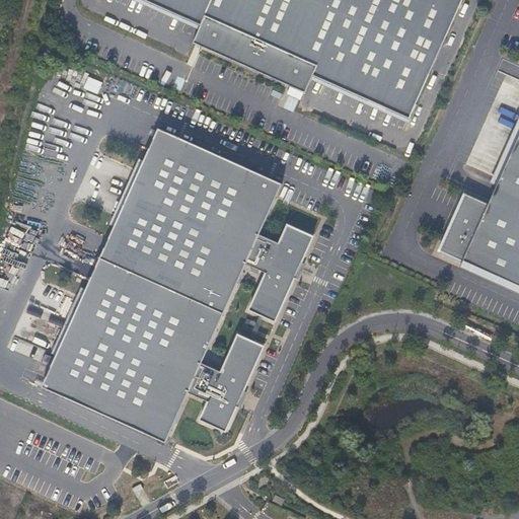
[(143,0),(200,25),(192,43),(303,92),(311,75),(408,119),(460,0),(143,0)]
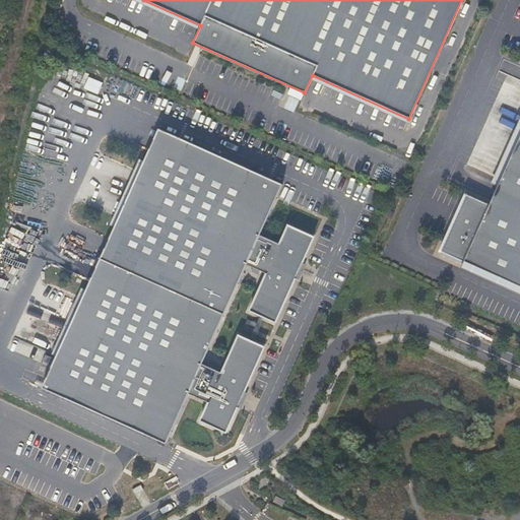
[(201,364),(246,265),(265,273),(248,311),(275,323),(314,237),(286,224),(278,244),(263,237),(259,235),(281,185),(157,129),(147,150),(138,171),(117,217),(108,238),(89,278),(81,299),(41,389),(166,445),(188,394),(207,402),(198,421),(225,434),(264,347),(237,335),(220,373),(201,364)]
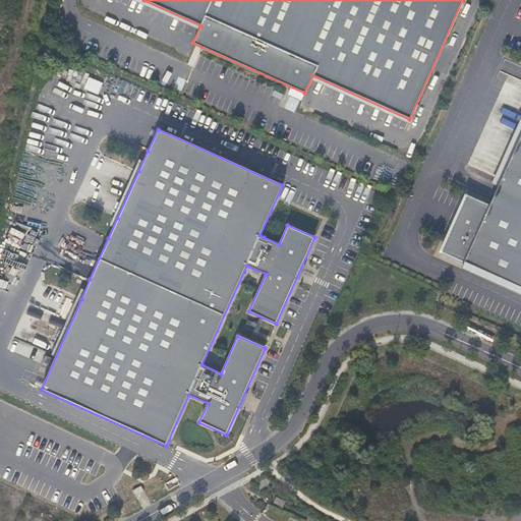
[(520,132),(488,205),(467,195),(467,194),(464,193),(463,194),(464,195),(439,252),(520,289),(520,132)]
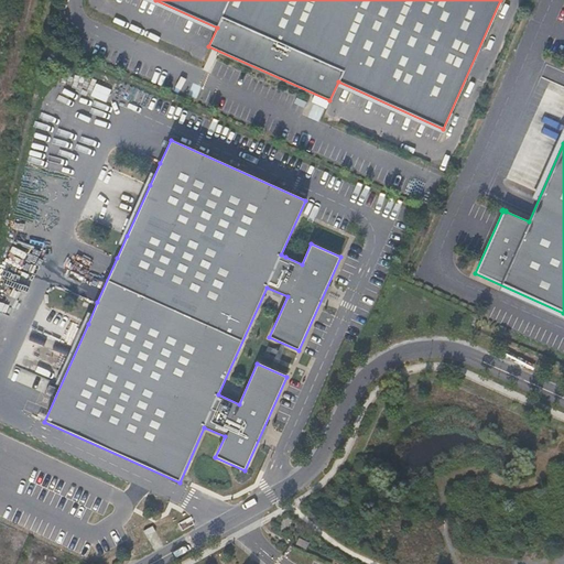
[(155,531),(152,525),(142,531),(145,537),(155,531)]
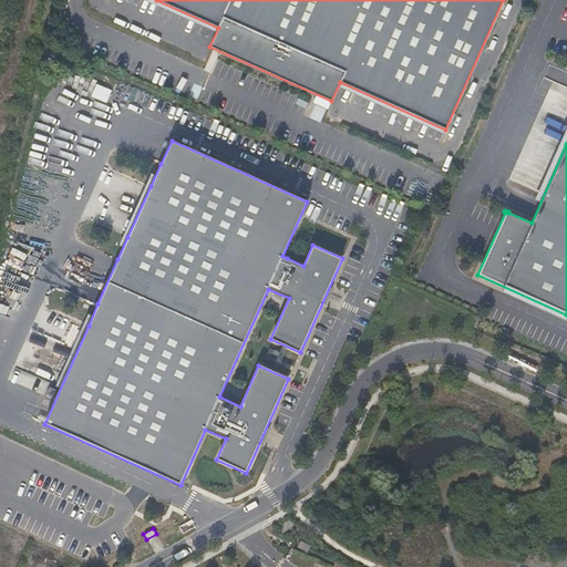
[(300,540),(298,547),(308,552),(311,546),(300,540)]
